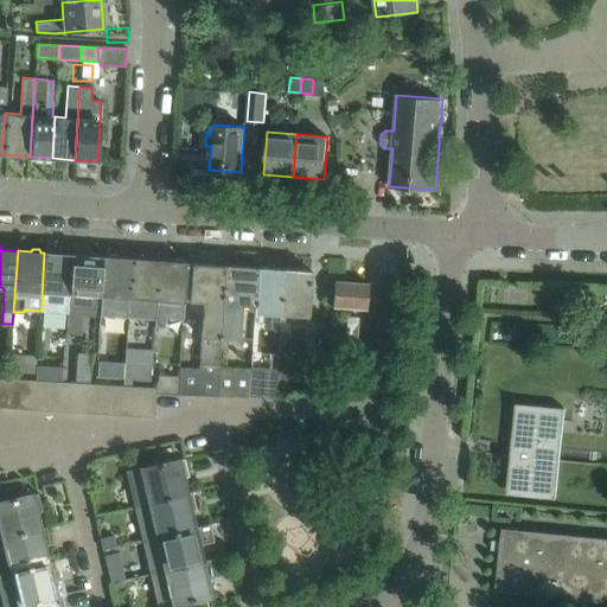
[(44,253),(42,298),(43,298),(42,311),(66,312),(68,308),(68,300),(71,255),(58,254),(57,250),(49,250),(48,253),(44,253)]
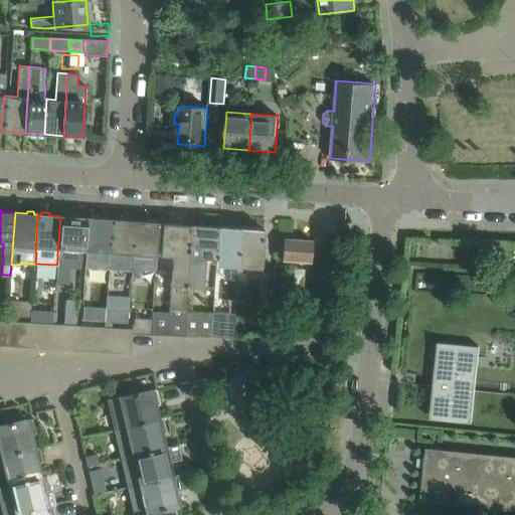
[(57,254),(57,262),(80,264),(81,250),(83,250),(86,217),(83,217),(81,217),(80,214),(73,214),(72,216),(60,216),(57,254)]
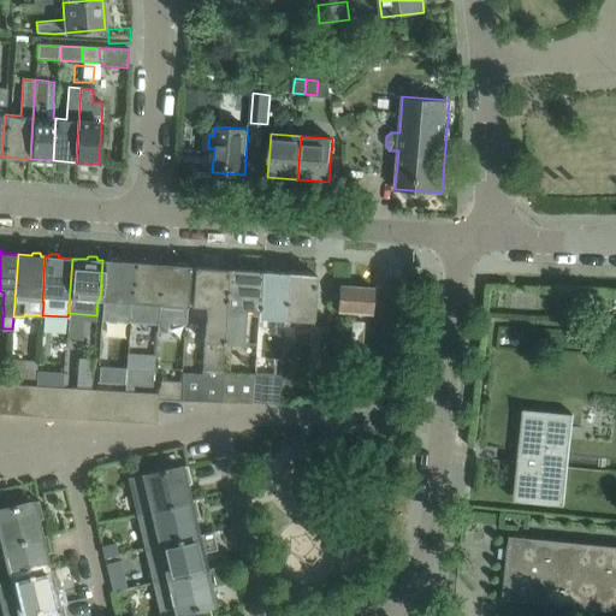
[(102,260),(100,300),(102,300),(101,320),(131,323),(132,302),(131,302),(134,262),(120,261),(119,259),(111,258),(110,261),(106,260),(102,260)]
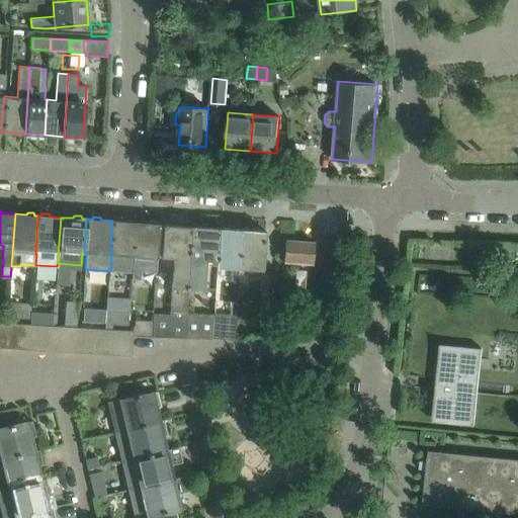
[(111,254),(110,271),(133,272),(136,223),(124,222),(123,219),(116,219),(115,221),(112,221),(110,254),(111,254)]
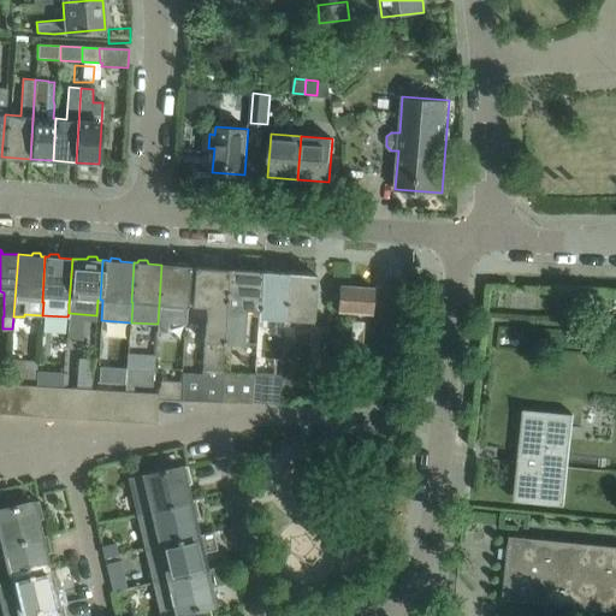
[(170,306),(187,307),(190,266),(187,266),(185,262),(177,262),(176,265),(161,265),(158,324),(157,332),(169,332),(170,306)]
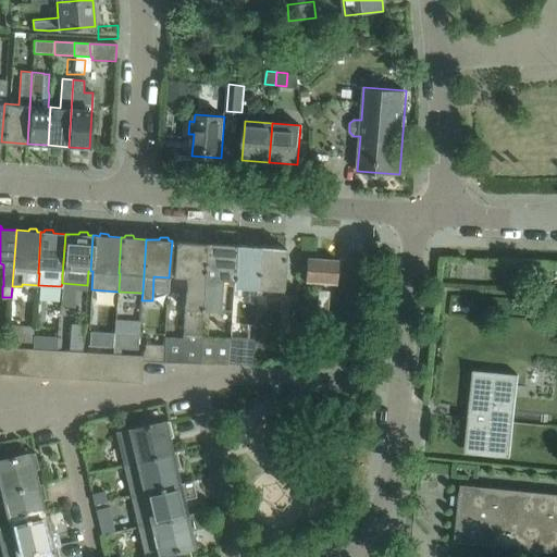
[(201,310),(207,243),(176,240),(173,276),(186,277),(183,337),(164,336),(163,345),(166,345),(165,362),(199,364),(201,338),(201,337),(201,310)]
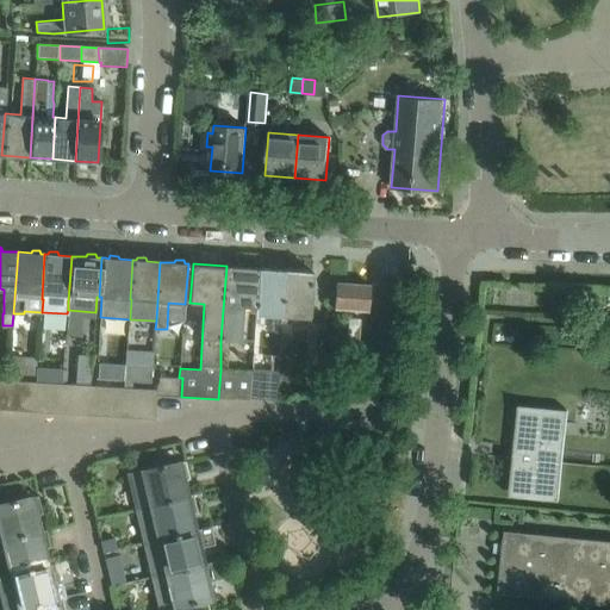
[(256,306),(259,268),(226,266),(221,340),(241,341),(243,305),(256,306)]
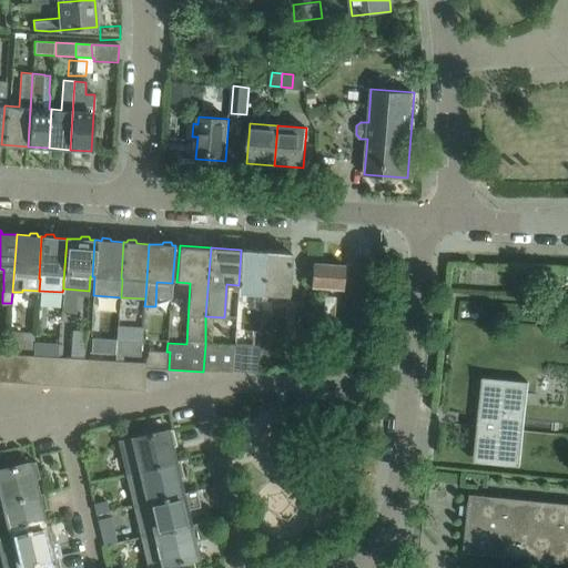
[(262,308),(266,252),(241,250),(239,285),(237,294),(253,295),(253,307),(262,308)]
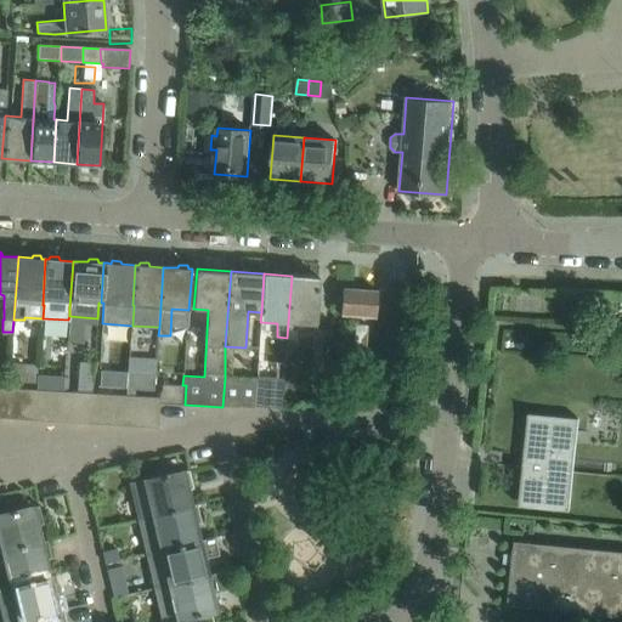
[(320,277),(292,276),(287,338),(286,350),(298,351),(299,341),(297,340),(299,329),(293,329),(294,322),(316,323),(320,277)]
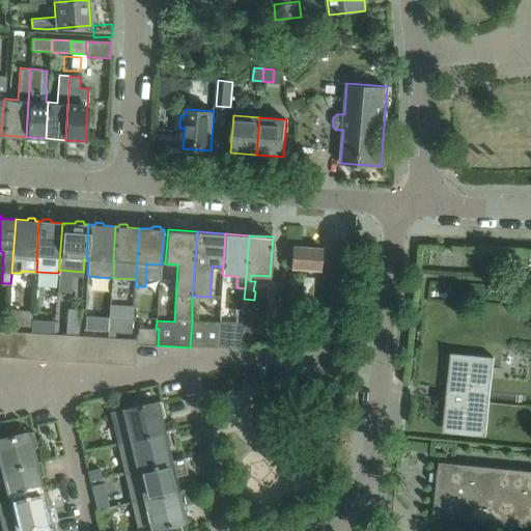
[(320,270),(322,249),(292,247),(291,268),(320,270)]
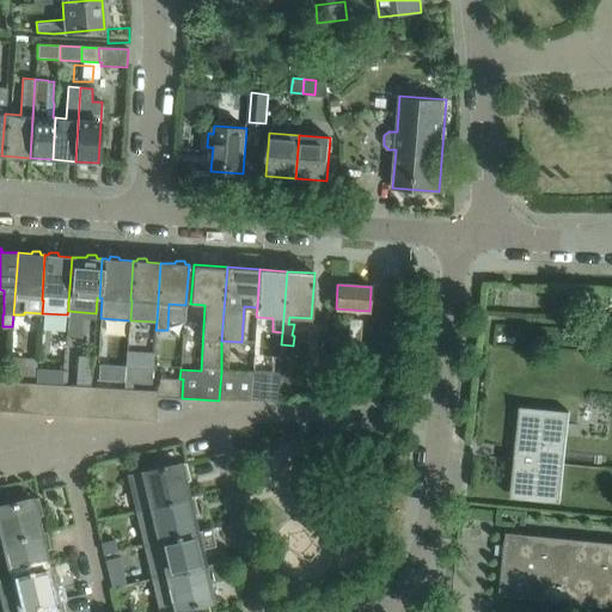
[(349,319),(347,347),(359,348),(361,328),(361,319),(349,319)]
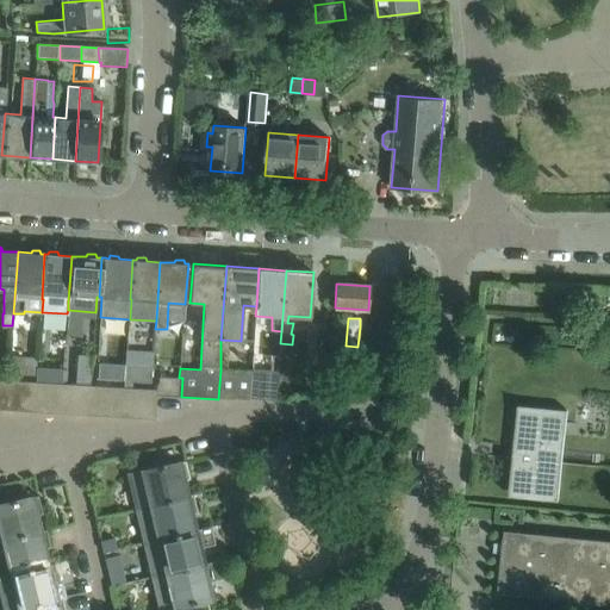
[(309,321),(306,355),(324,356),(327,322),(309,321)]
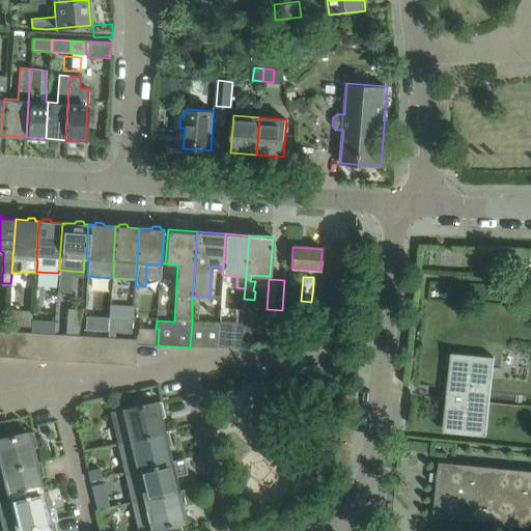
[(79,334),(81,309),(67,308),(66,332),(79,334)]
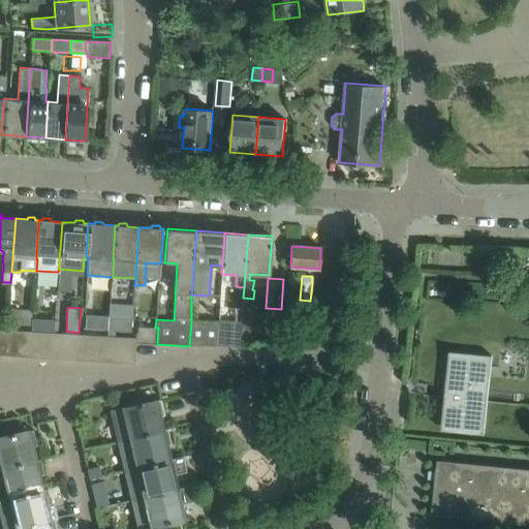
[(7,309),(6,322),(6,323),(31,324),(32,317),(32,310),(7,309)]
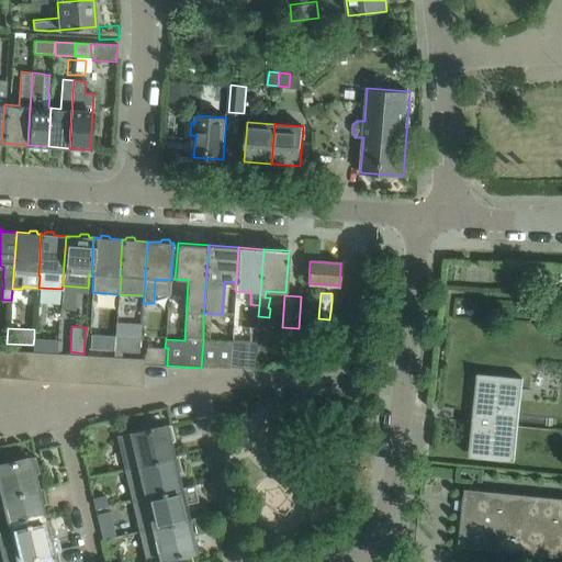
[(315,333),(314,356),(327,357),(328,333),(315,333)]
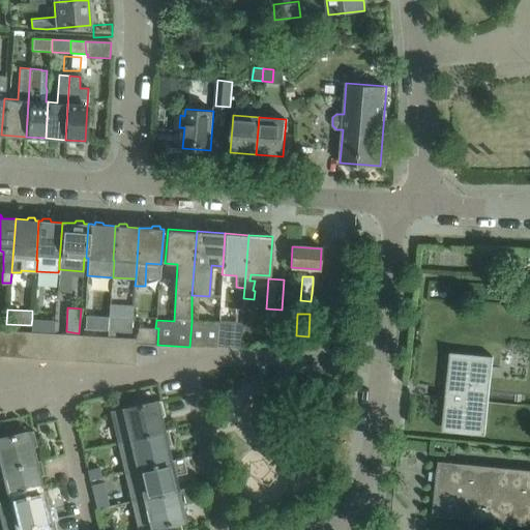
[(55,320),(32,318),(31,325),(31,331),(43,332),(55,332),(55,320)]
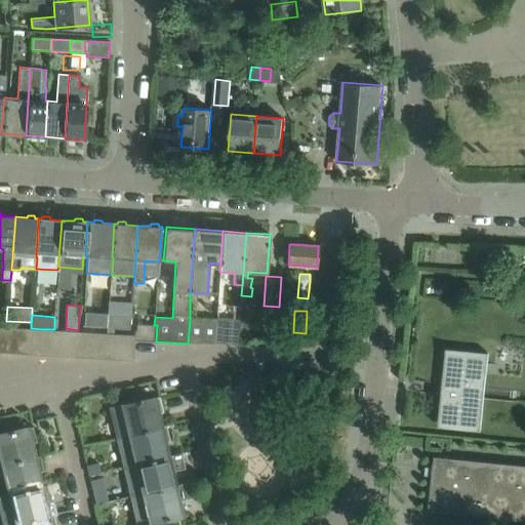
[(108,315),(107,327),(130,329),(131,317),(108,315)]
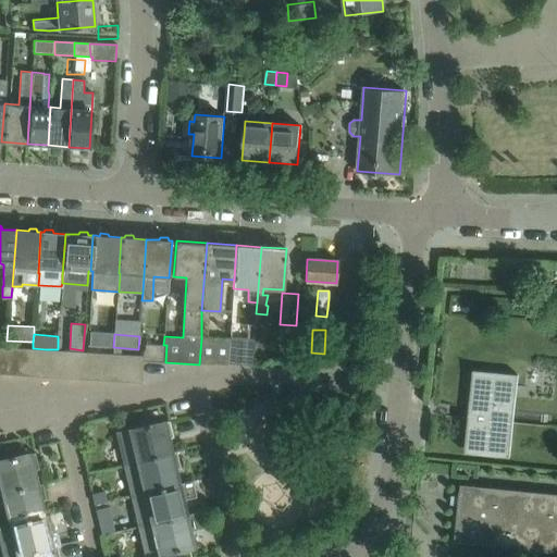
[(227,364),(230,337),(201,337),(201,338),(199,364),(227,366),(227,364)]
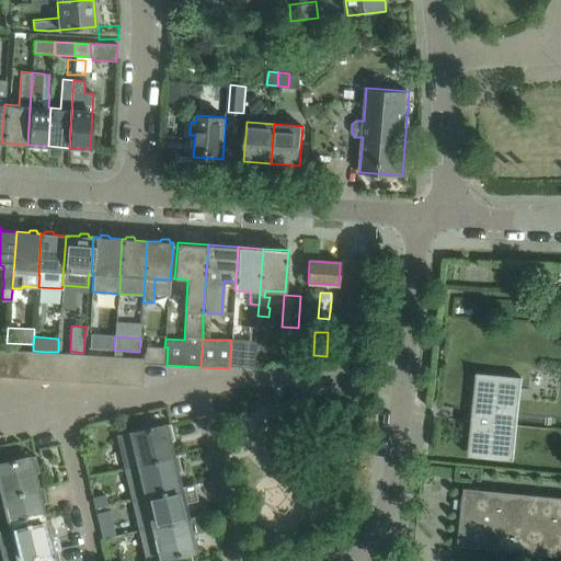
[(255,341),(231,340),(229,367),(254,368),(255,341)]
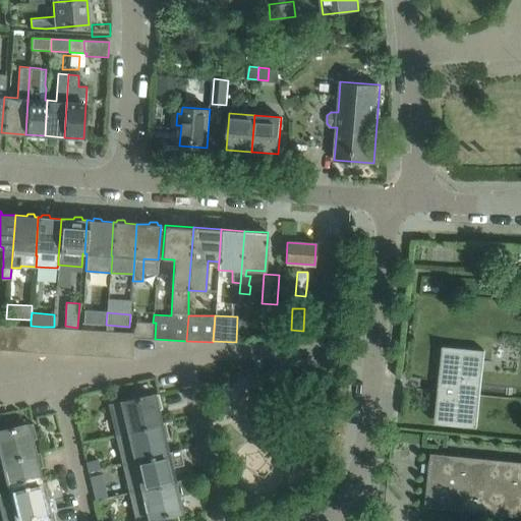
[(156,323),(153,323),(137,321),(133,332),(133,339),(155,339),(156,323)]
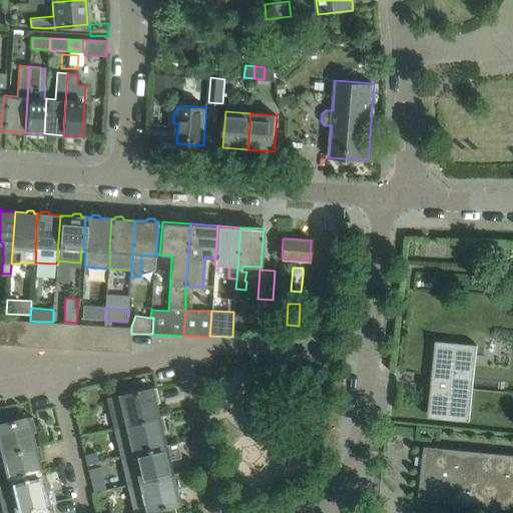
[(15,346),(17,320),(5,319),(3,345),(15,346)]
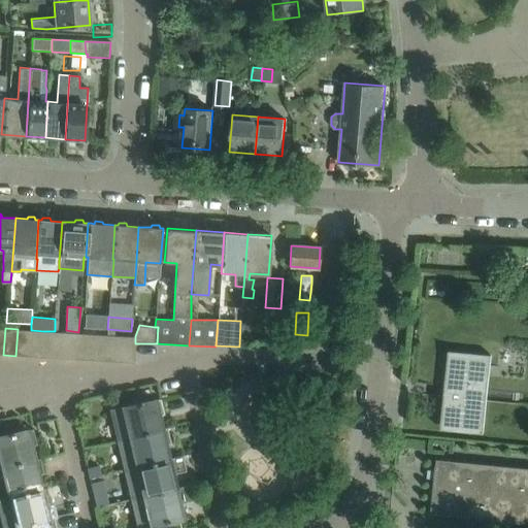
[(29,357),(31,330),(18,329),(15,356),(29,357)]
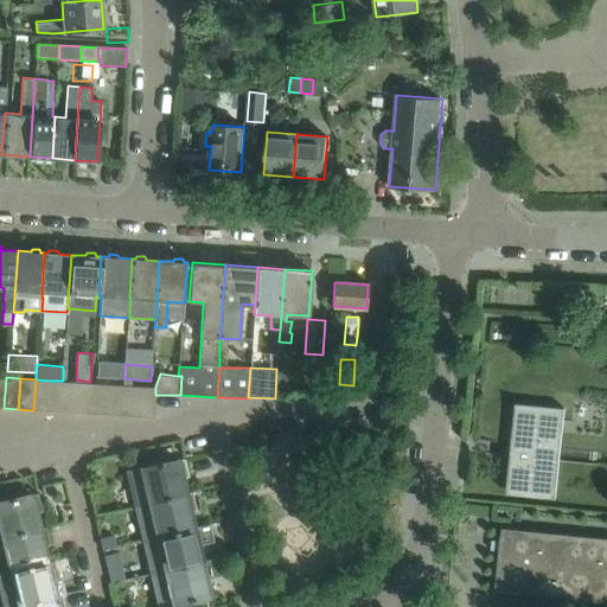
[(49,411),(50,381),(36,379),(33,410),(49,411)]
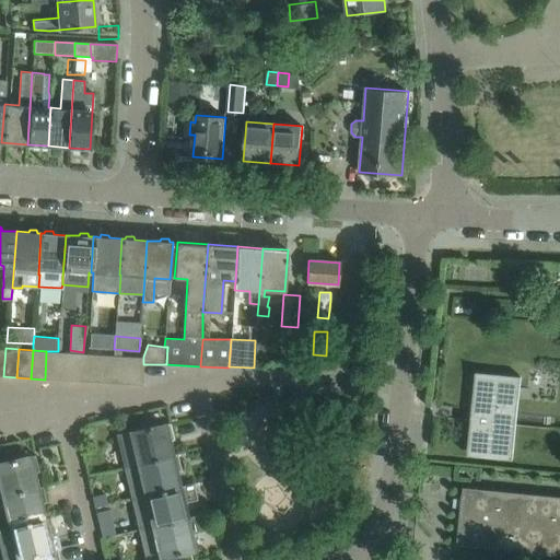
[(58,380),(60,352),(58,351),(46,351),(45,380),(58,380)]
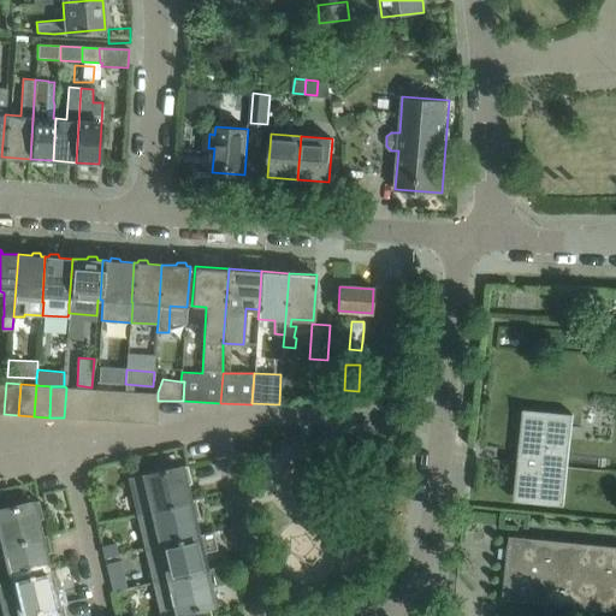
[(80,419),(82,388),(66,388),(64,418),(80,419)]
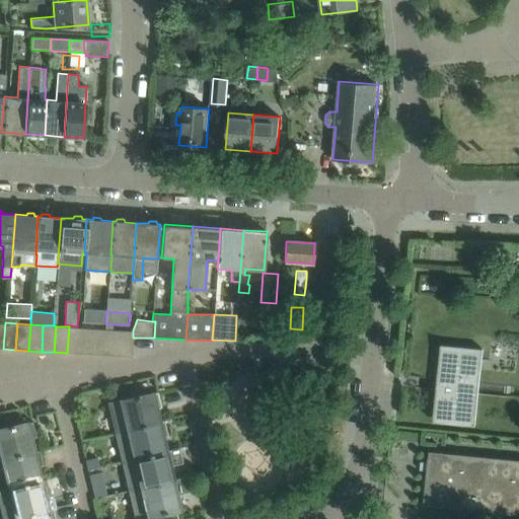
[(80,354),(82,327),(69,326),(67,353),(80,354)]
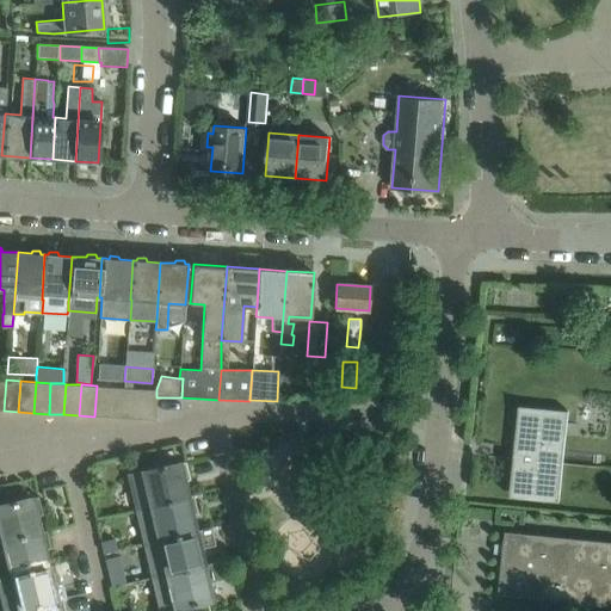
[(110,418),(111,387),(97,386),(94,417),(110,418)]
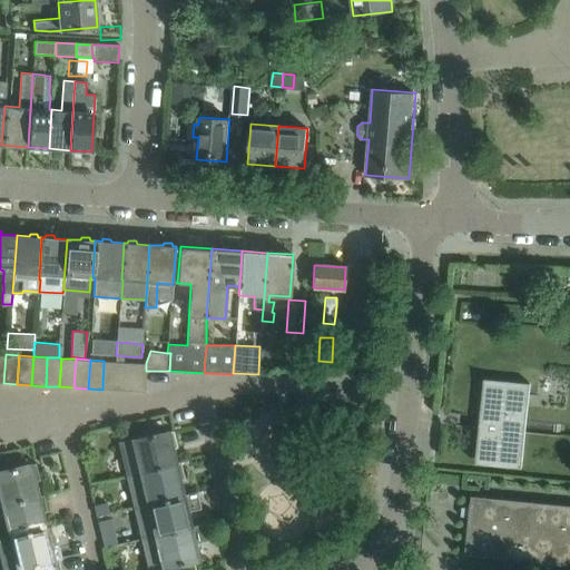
[(116,391),(118,362),(104,361),(102,390),(116,391)]
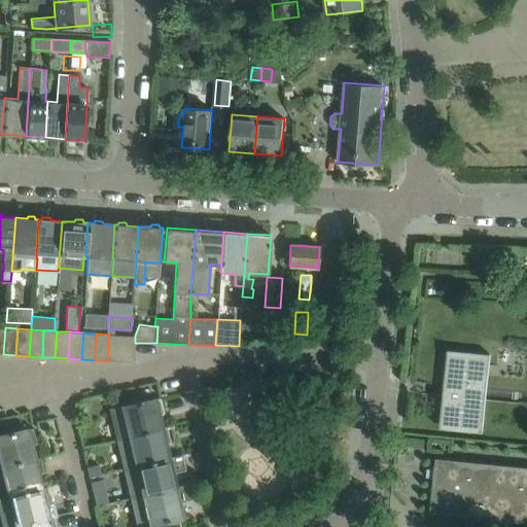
[(120,362),(123,335),(109,335),(107,361),(120,362)]
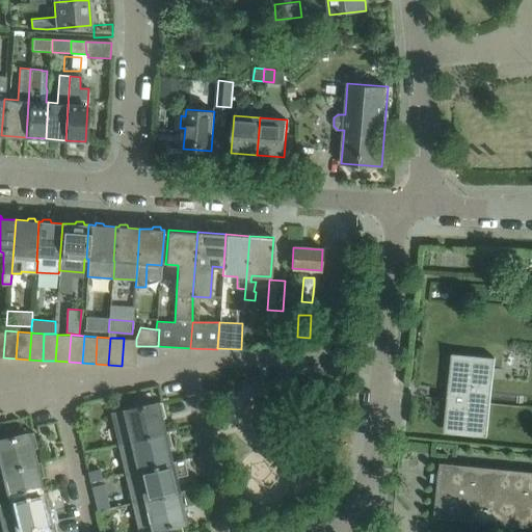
[(135,366),(136,346),(136,339),(124,338),(122,366),(135,366)]
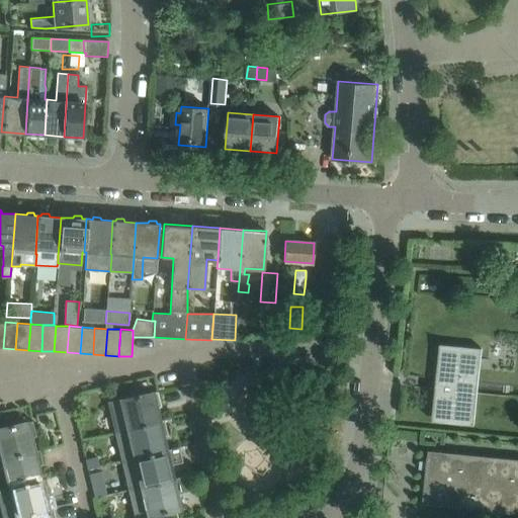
[(475,425),(479,382),(483,348),(440,344),(432,421),(475,425)]
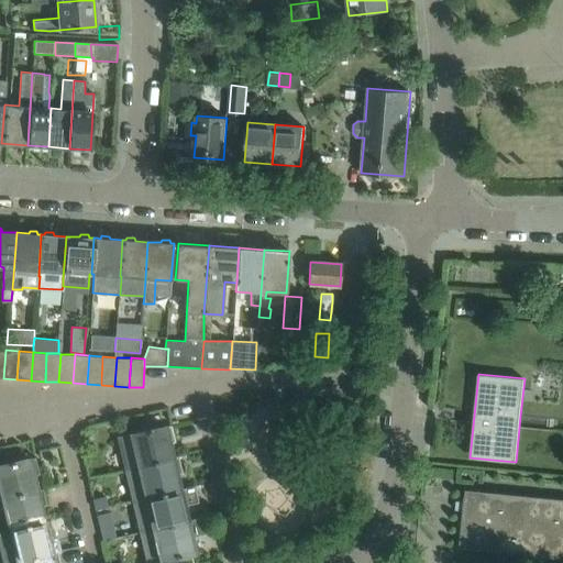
[(175,442),(172,424),(131,434),(118,438),(125,468),(173,457),(169,443),(175,442)]
